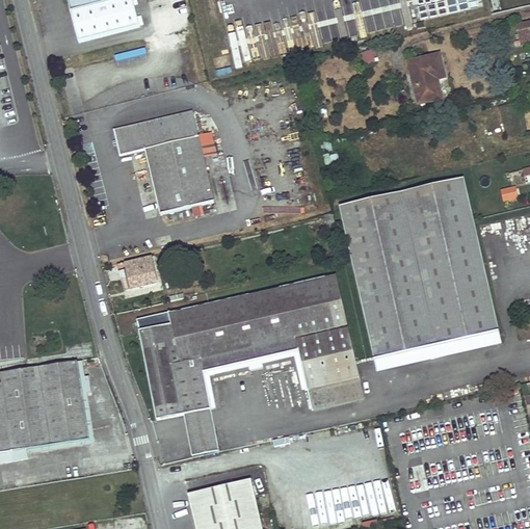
[(67,0),(77,40),(137,25),(131,0),(67,0)]
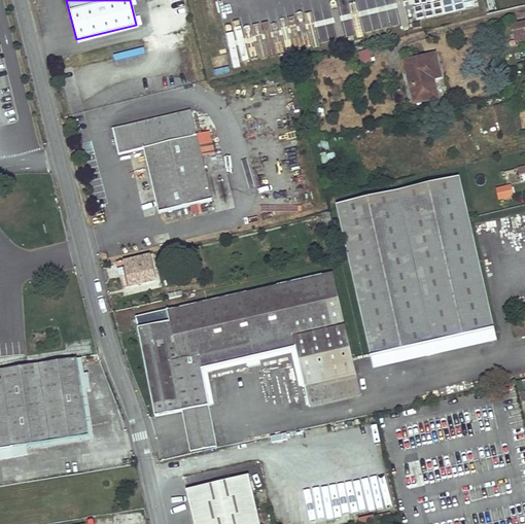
[(524,19),(510,23),(515,42),(524,39),(524,34),(524,32),(524,31),(524,19)]
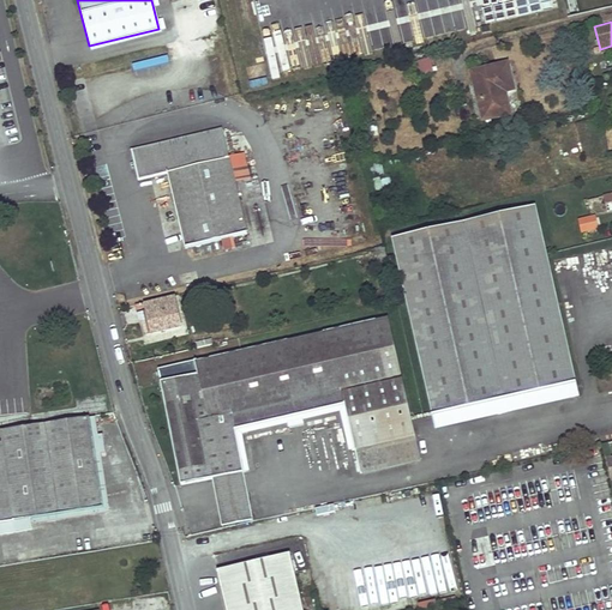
[(427,56),(418,59),(419,71),(430,70),(427,56)]
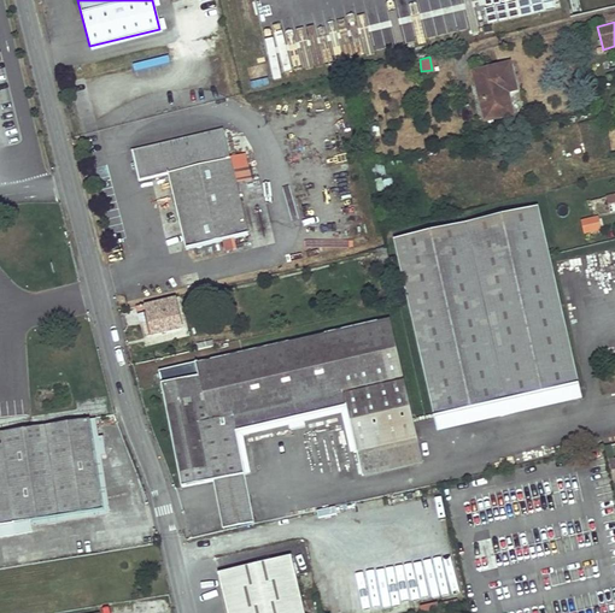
[(514,87),(507,62),(473,70),(484,116),(510,111),(503,89),(514,87)]
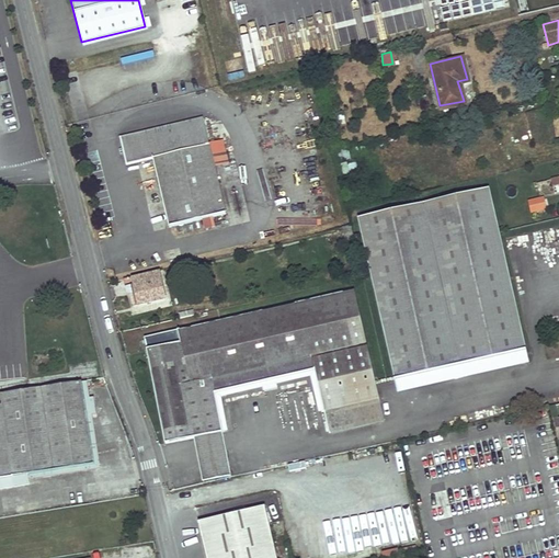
[(226,211),(202,114),(118,133),(124,161),(151,155),(168,224),(226,211)]
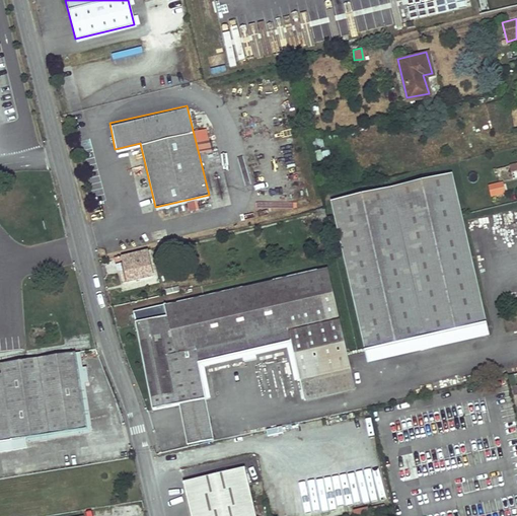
[(511,175),(516,173),(516,160),(508,162),(511,175)]
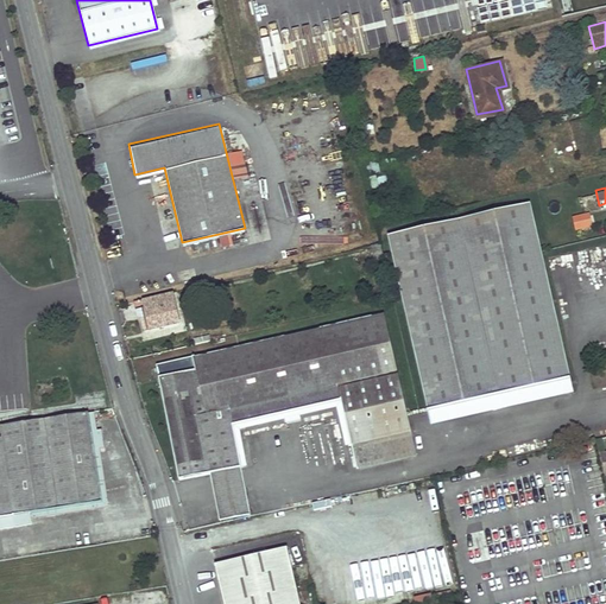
[(567,374),(526,201),(386,233),(425,407),(567,374)]
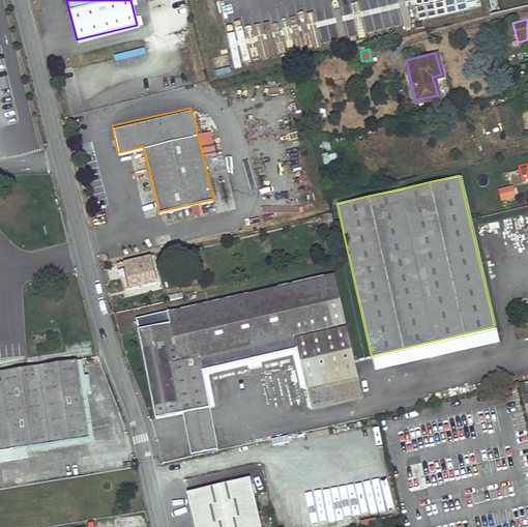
[(514,199),(510,182),(502,184),(503,185),(498,187),(500,196),(504,195),(505,201),(514,199)]
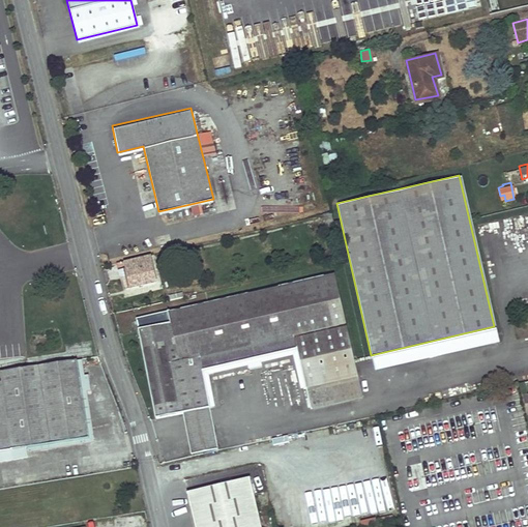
[(333,224),(330,210),(322,212),(324,226),(333,224)]
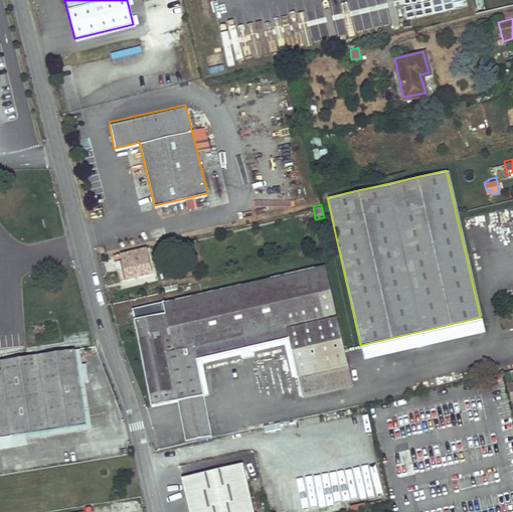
[(149,272),(143,245),(120,251),(127,277),(149,272)]
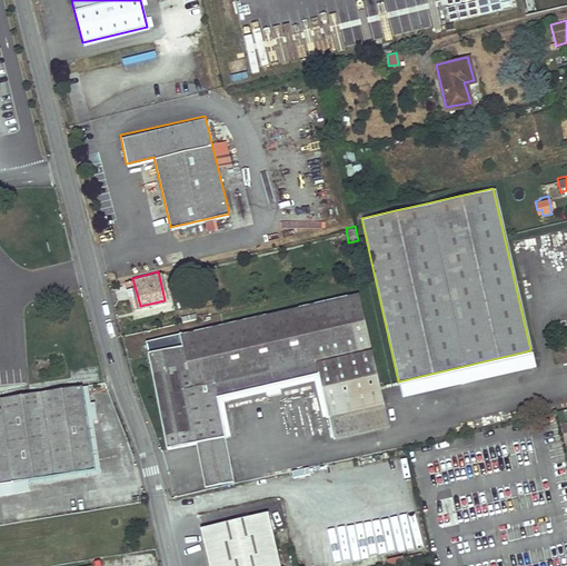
[(140,306),(132,278),(122,280),(127,297),(129,297),(131,308),(140,306)]
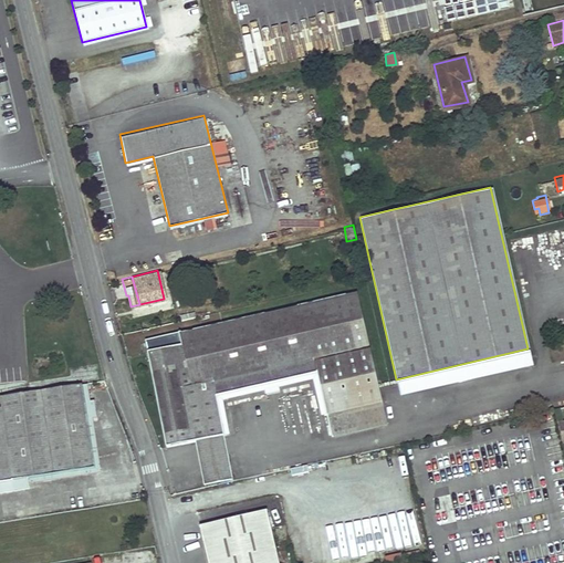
[(384,420),(354,291),(248,316),(260,369),(313,357),(331,433),(384,420)]
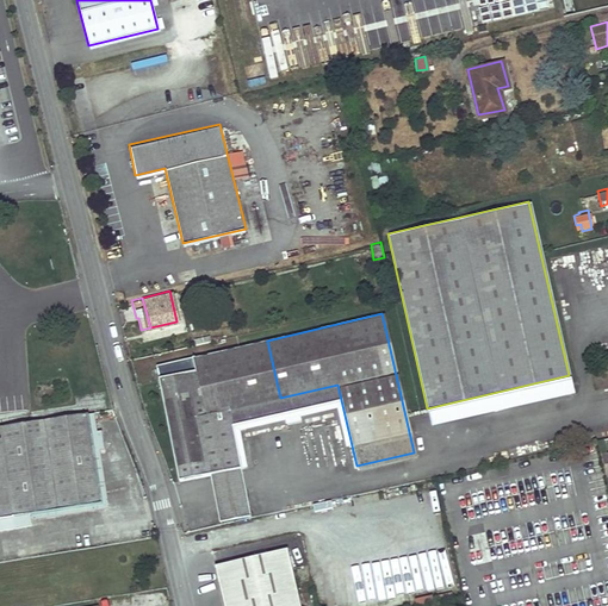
[(267,341),(155,366),(177,480),(209,473),(240,466),(228,410),(280,398),(267,341)]
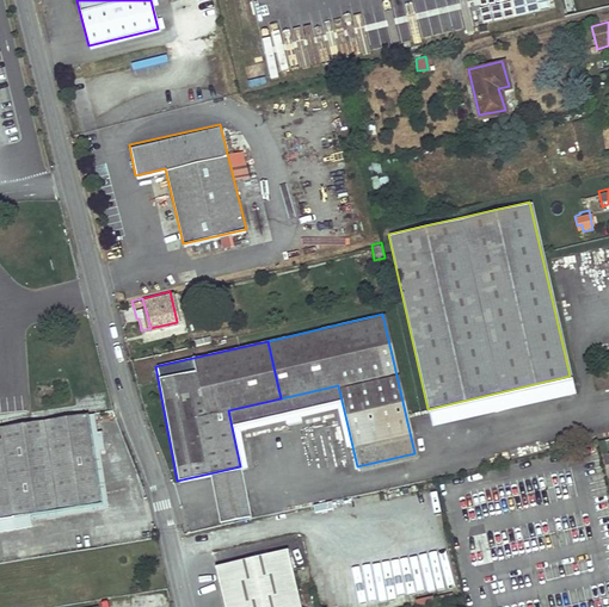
[(570,376),(428,409),(431,423),(573,391),(570,376)]
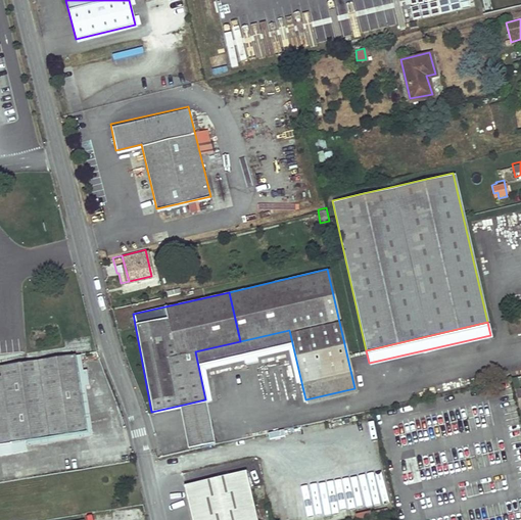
[(80,353),(75,355),(87,430),(30,439),(31,444),(93,434),(85,385),(88,385),(85,369),(82,369),(80,353)]
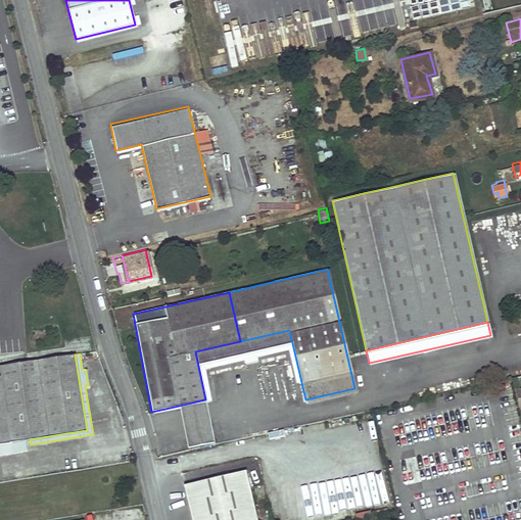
[(87,430),(75,355),(0,367),(0,375),(0,443),(25,440),(30,439),(87,430)]
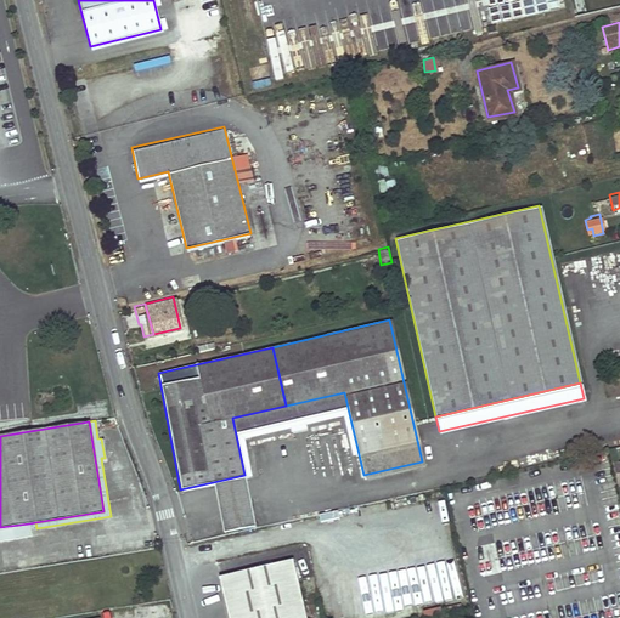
[(244,475),(213,482),(223,531),(254,525),(244,475)]
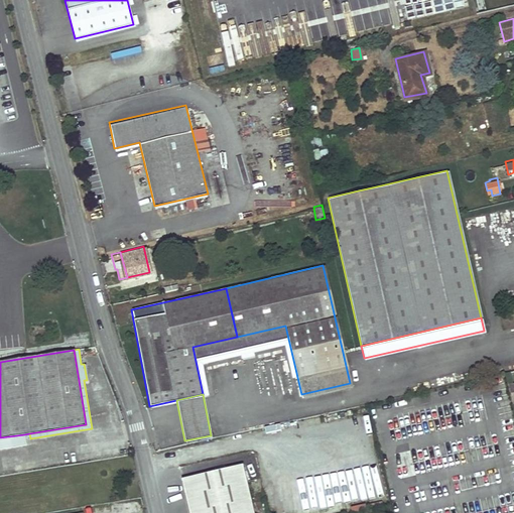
[(24,434),(0,437),(0,447),(26,443),(24,434)]
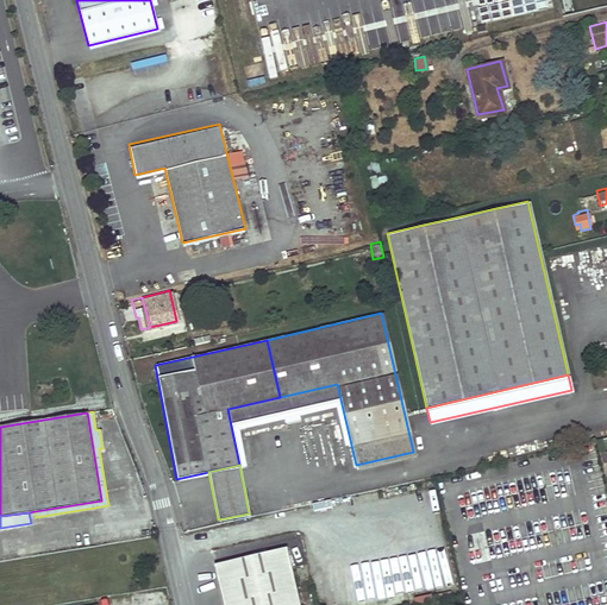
[(299,604),(286,546),(213,562),(223,604),(299,604)]
